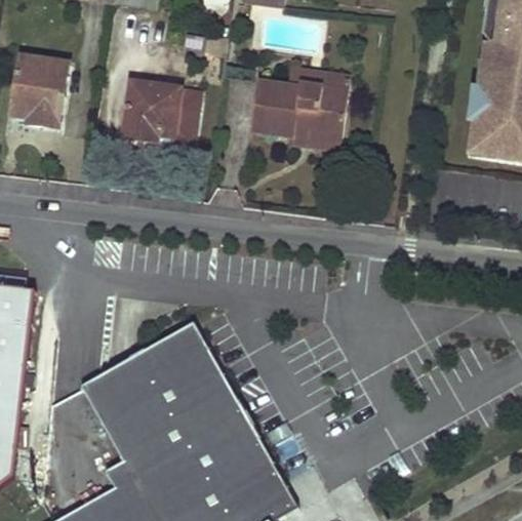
[(489,0),(465,153),(521,162),(521,0),(489,0)]
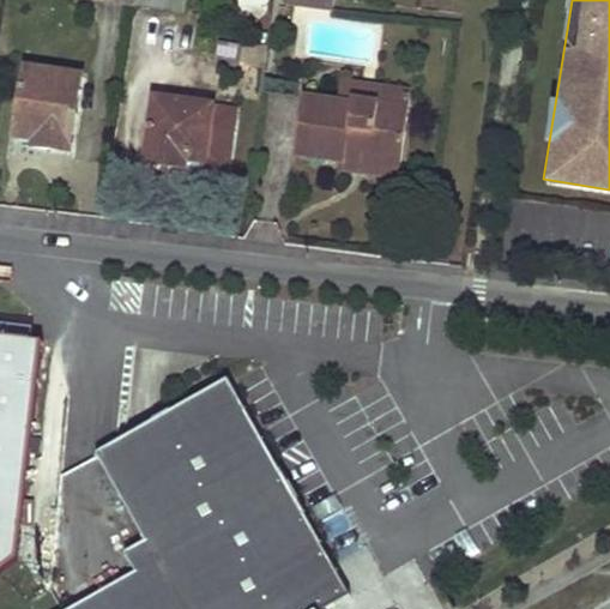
[(264,43),(265,37),(215,30),(212,35),(264,43)]
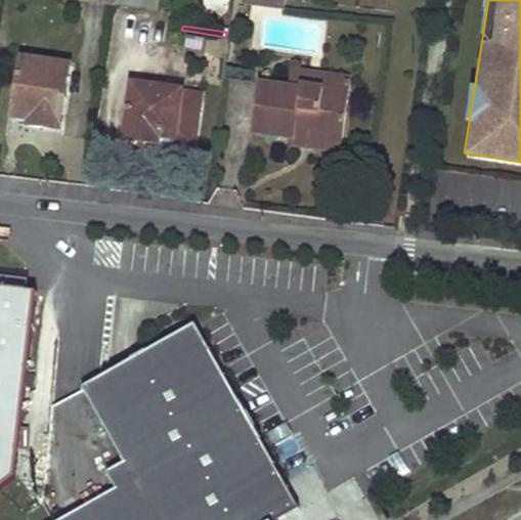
[(225,37),(181,30),(179,46),(223,51),(225,37)]
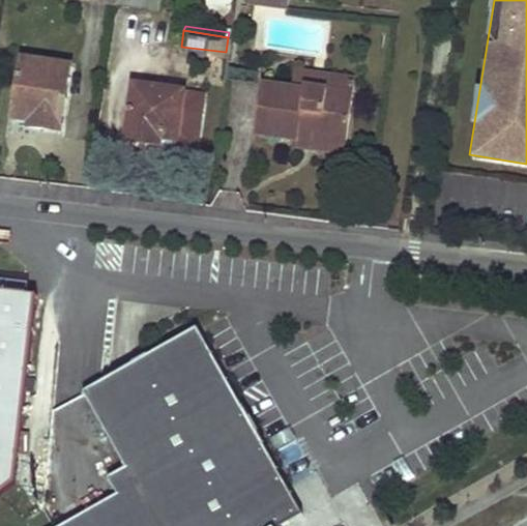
[(68,64),(21,57),(11,112),(29,116),(28,124),(59,128),(68,64)]
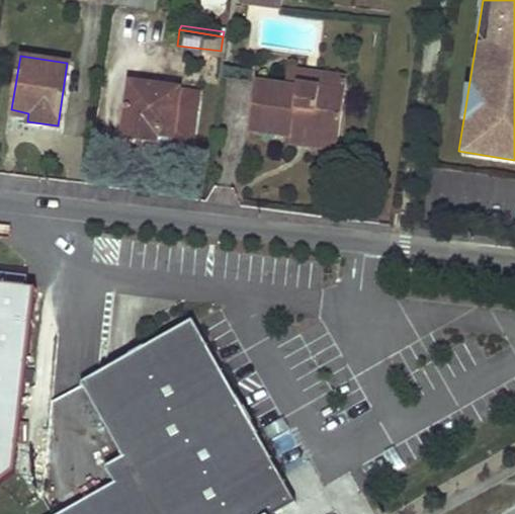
[(345,70),(288,64),(285,82),(255,79),(248,129),(290,133),(291,122),(306,124),(306,126),(338,132),(345,70)]
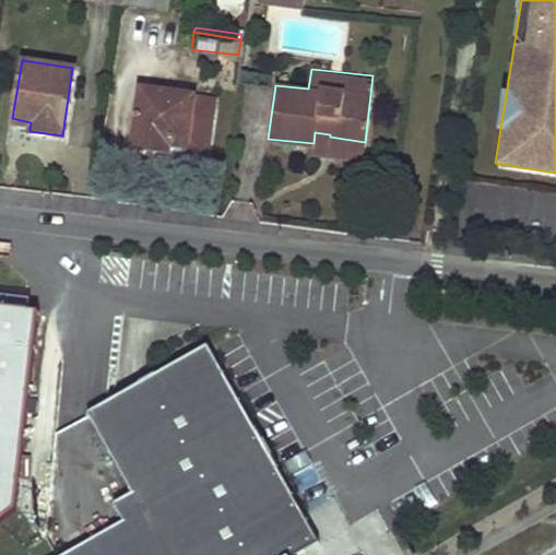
[(191,93),(139,86),(130,144),(184,151),(191,93)]
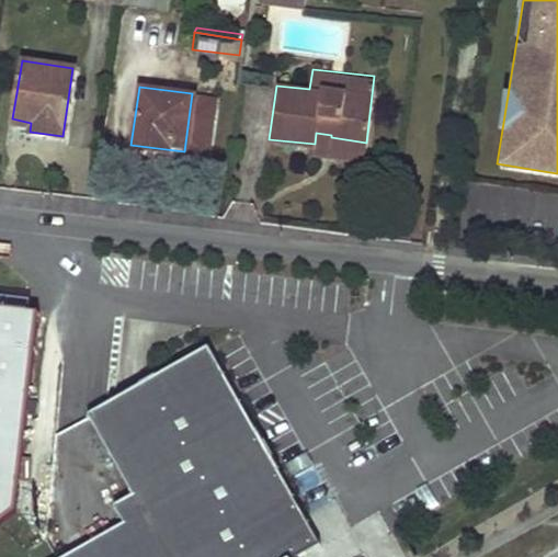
[(214,95),(192,93),(184,151),(206,156),(214,95)]
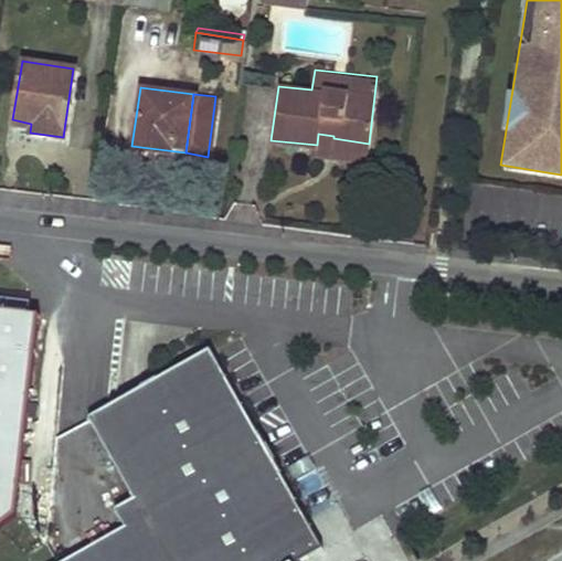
[(318,134),(317,145),(317,151),(367,156),(369,144),(333,138),(333,136),(318,134)]
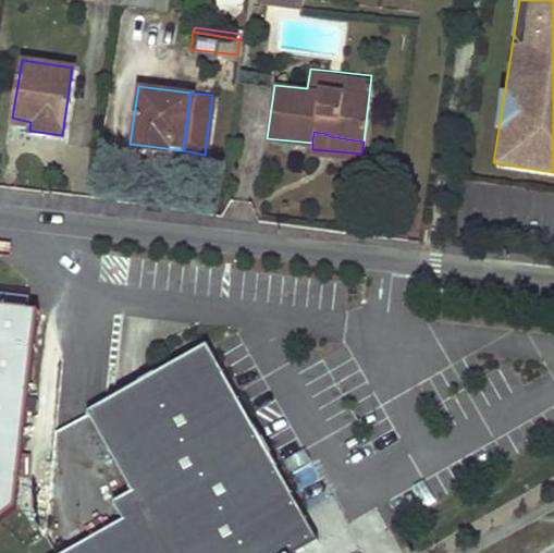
[(0,302),(26,305),(27,293),(0,290),(0,302)]
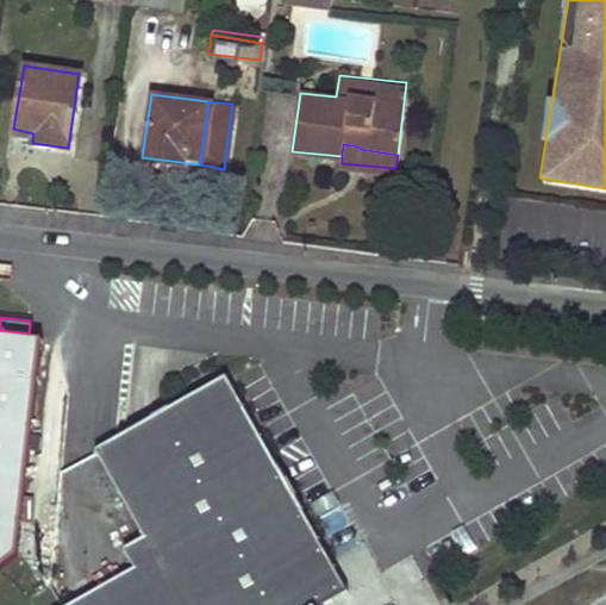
[(0,565),(18,550),(39,335),(29,334),(0,330),(0,565)]
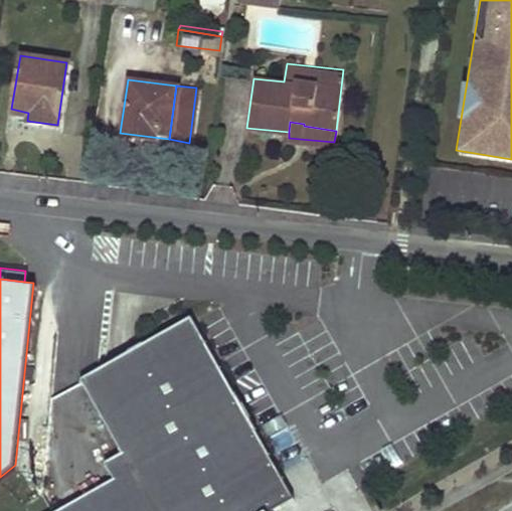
[(189,315),(78,377),(121,451),(103,461),(112,477),(50,510),(265,510),(293,496),(276,468),(189,315)]
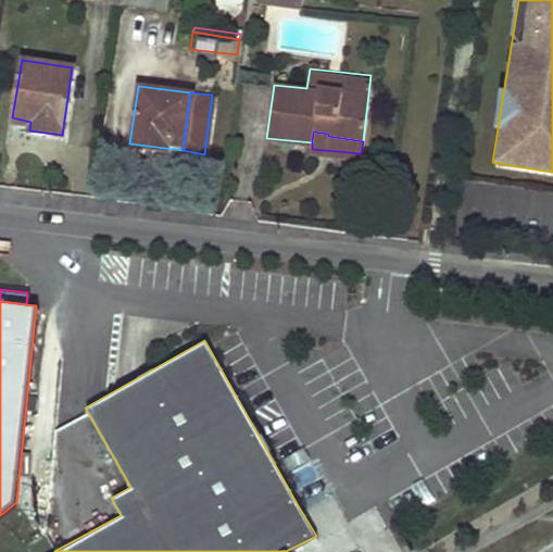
All buildings are outlined.
